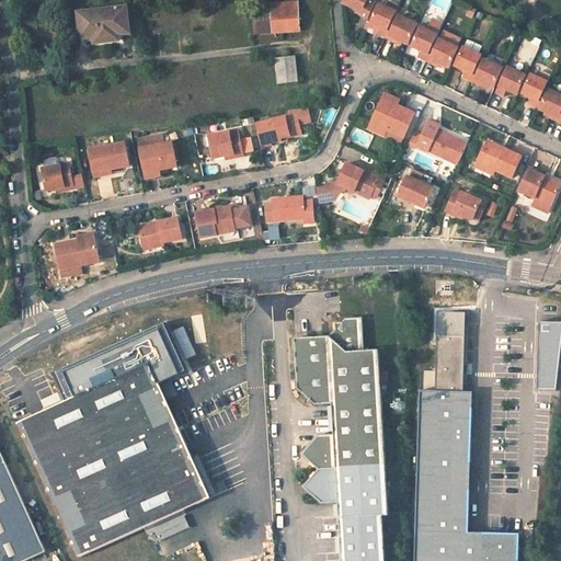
[(345,12),(358,19),(356,22),(366,26),(377,3),(369,0),(367,0),(366,2),(362,0),(345,0),(344,6),(345,12)]
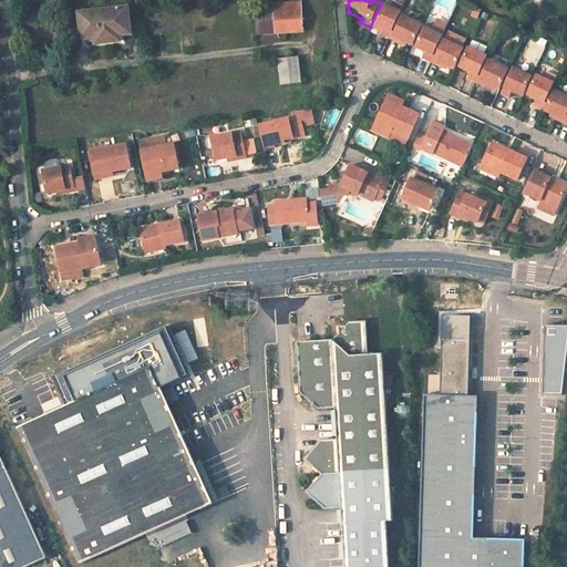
[(374,21),(384,26),(381,33),(390,38),(392,33),(404,4),(393,0),(392,0),(391,6),(383,2),(374,21)]
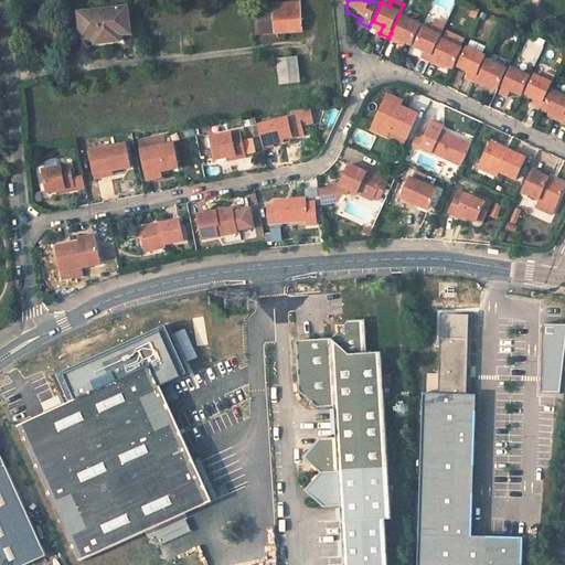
[(300,3),(274,4),(275,12),(300,11),(300,3)]
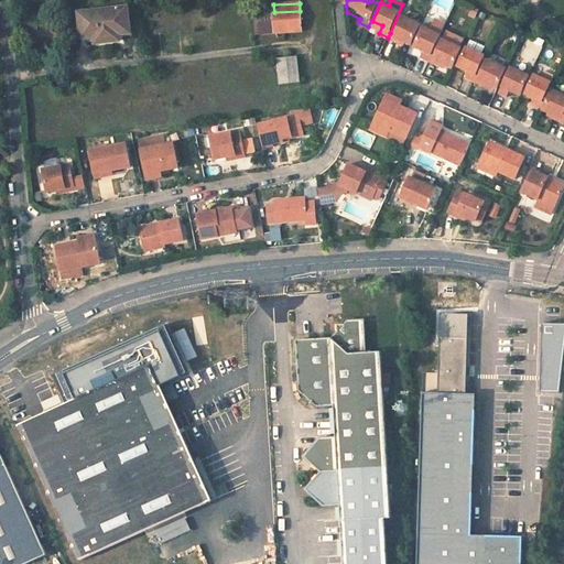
[(129,7),(79,13),(83,39),(95,38),(96,43),(120,40),(119,34),(132,33),(129,7)]
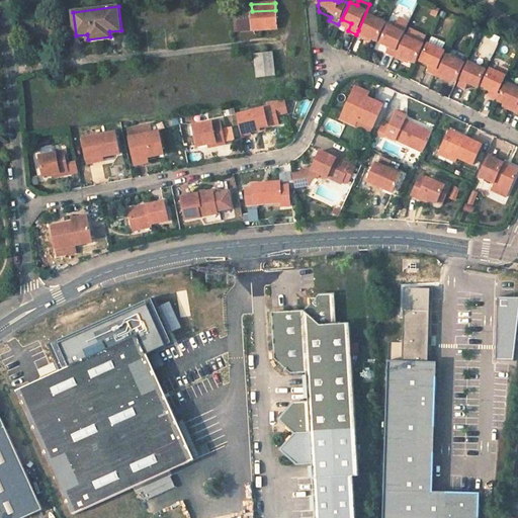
[(275,10),(252,11),(254,30),(277,28),(275,10)]
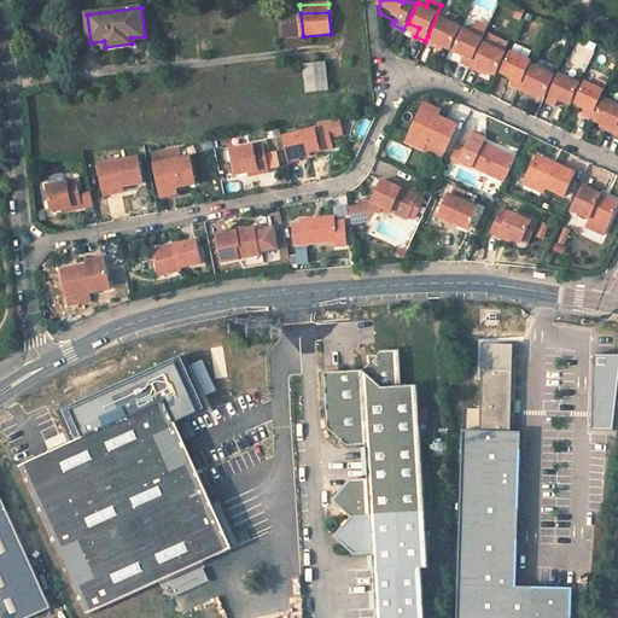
[(286,15),(287,38),(303,36),(301,13),(286,15)]
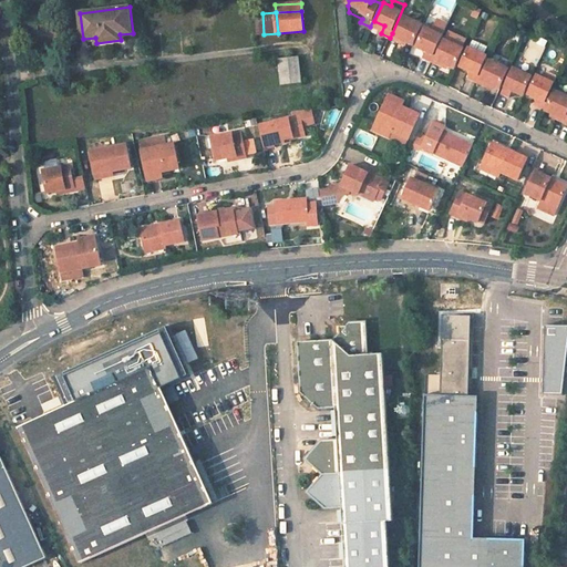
[(402,18),(394,34),(391,42),(399,45),(400,43),(412,49),(422,28),(402,18)]
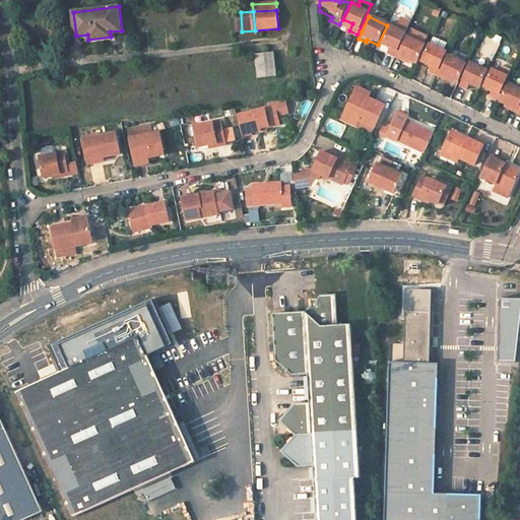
[(381,42),(390,46),(387,52),(396,56),(409,27),(398,22),(396,27),(390,24),(381,42)]
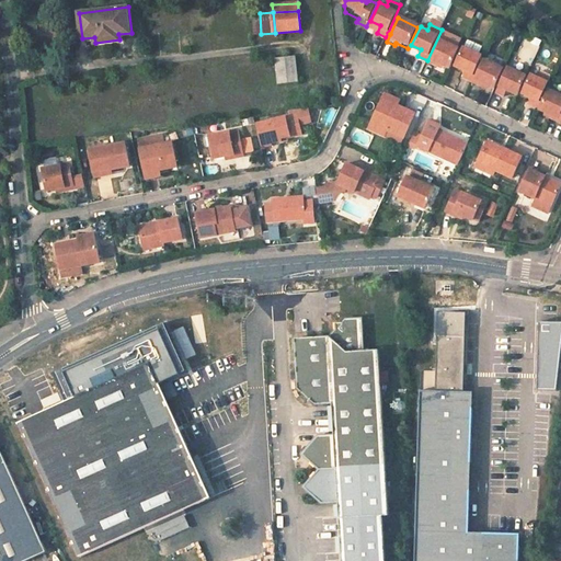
[(438,61),(450,67),(460,48),(441,38),(430,61),(437,65),(438,61)]
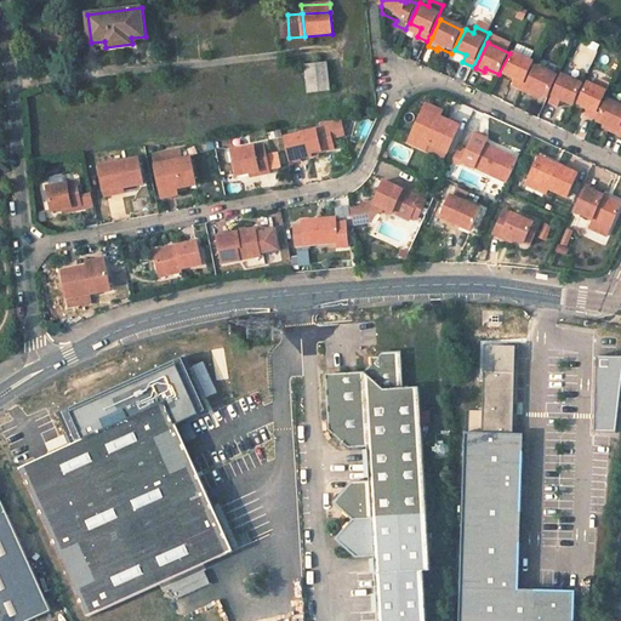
[(514,51),(530,58),(535,50),(518,43),(514,51)]
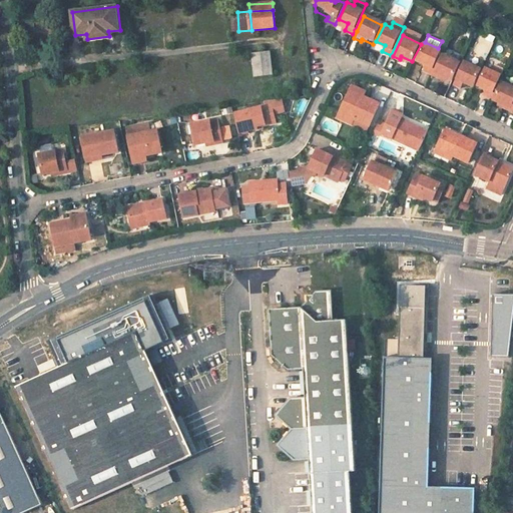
[(416,59),(426,64),(423,70),(431,74),(434,67),(442,50),(438,48),(425,42),(424,42),(416,59)]
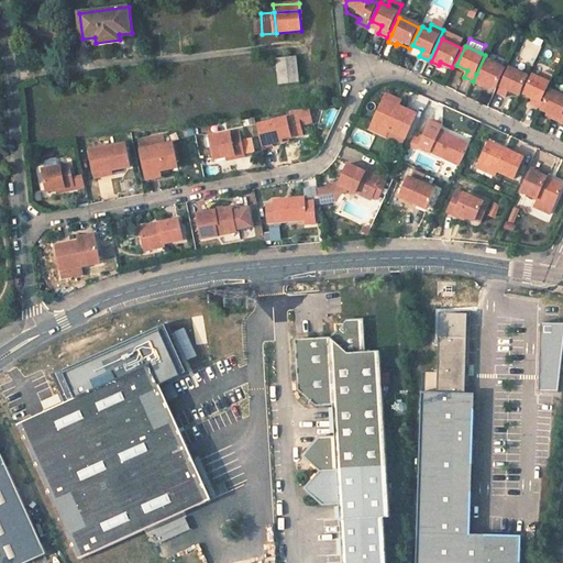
[(293,58),(277,61),(279,84),(296,81),(293,58)]
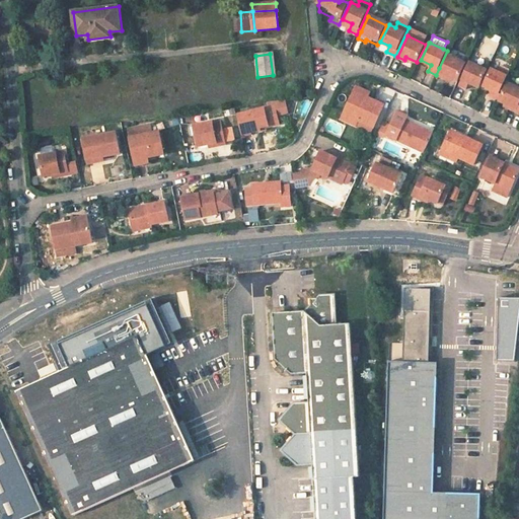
[(446,76),(458,81),(466,63),(448,54),(441,69),(438,76),(445,79),(446,76)]
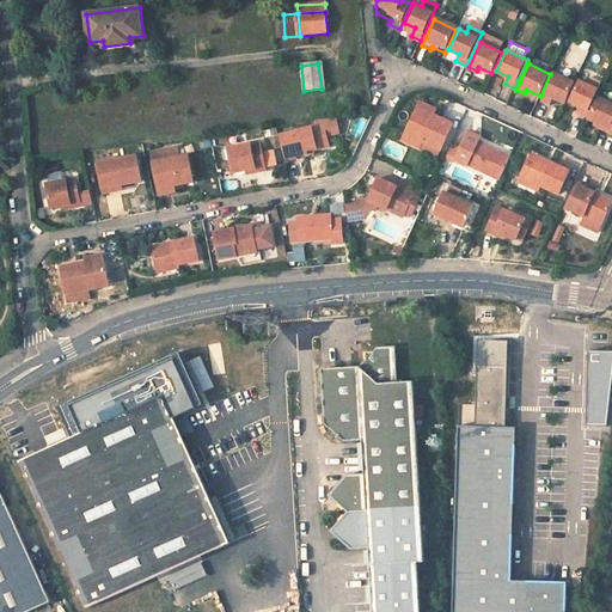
[(555,72),(542,101),(550,104),(554,97),(564,103),(574,83),(555,72)]
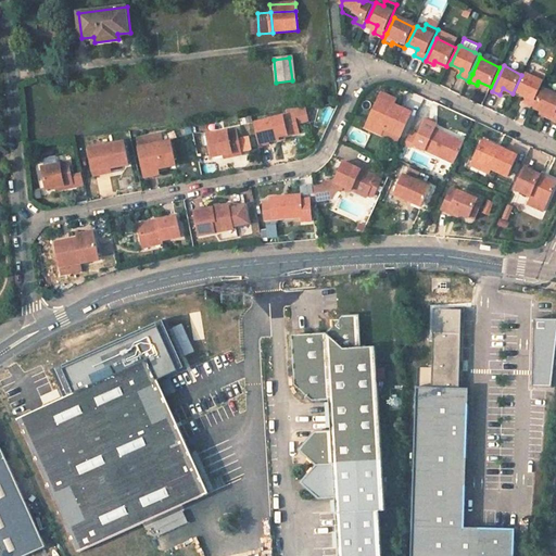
[(517,92),(528,97),(525,103),(532,106),(546,76),(535,71),(532,76),(526,73),(517,92)]
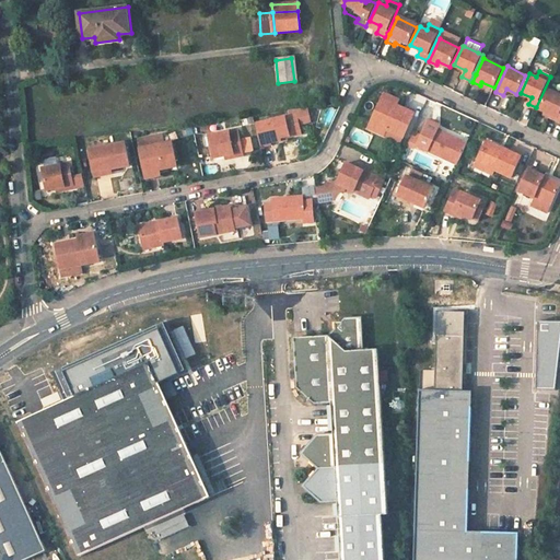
[(539,107),(551,113),(549,117),(553,118),(557,120),(558,117),(559,117),(559,114),(559,93),(549,89),(539,107)]
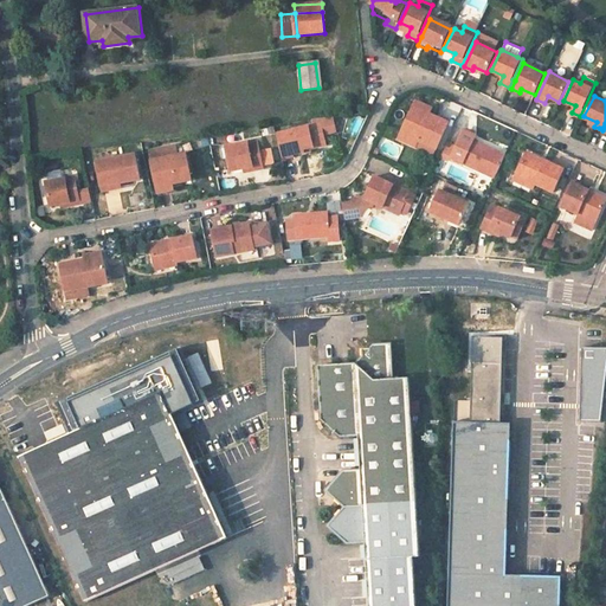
[(433,105),(417,97),(414,104),(430,111),(433,105)]
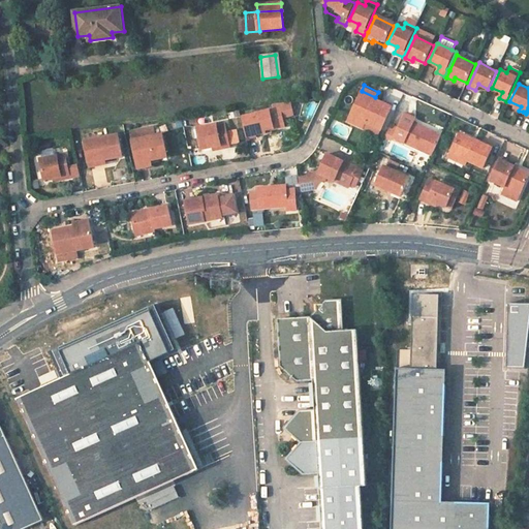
[(363,119),(381,127),(392,104),(375,97),(362,91),(351,114),(363,119)]
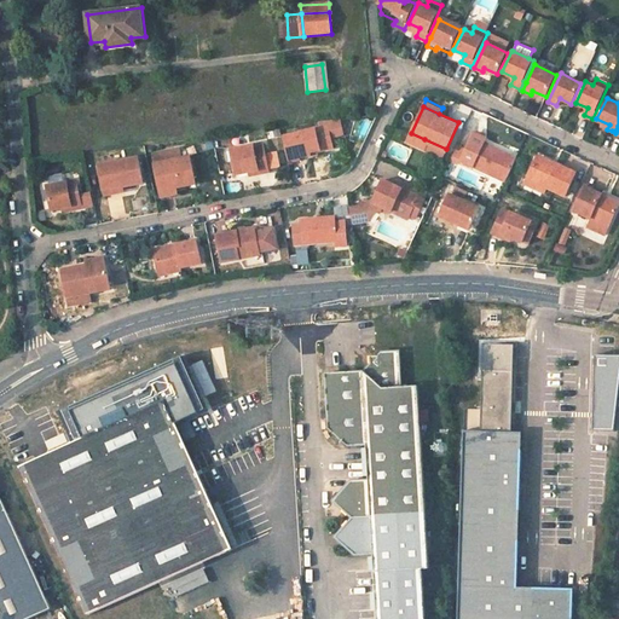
[(312,151),(319,149),(336,146),(331,126),(287,134),(291,158),(312,155),(312,151)]
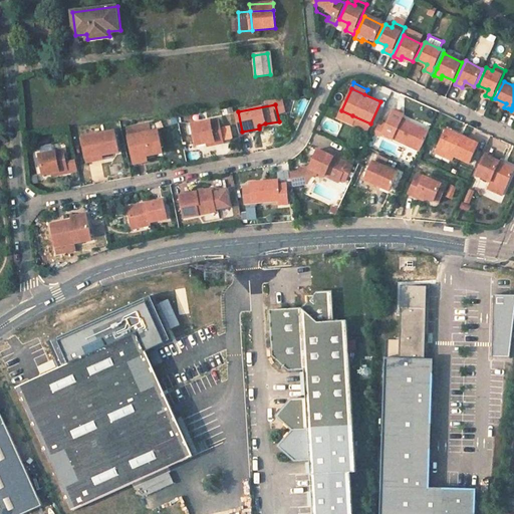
[(338,115),(350,120),(352,115),(341,110),(338,115)]
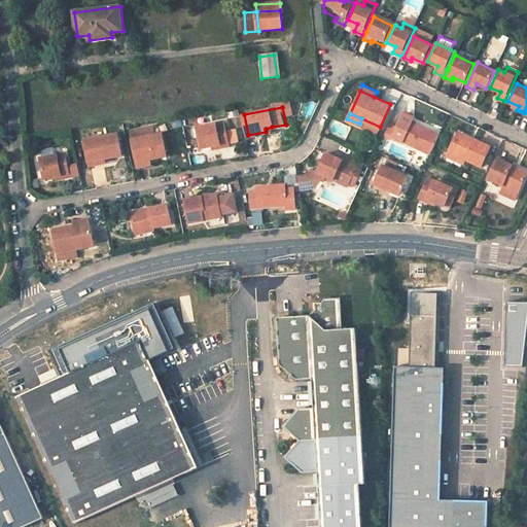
[(393,136),(431,153),(441,134),(412,120),(413,117),(403,113),(393,136)]
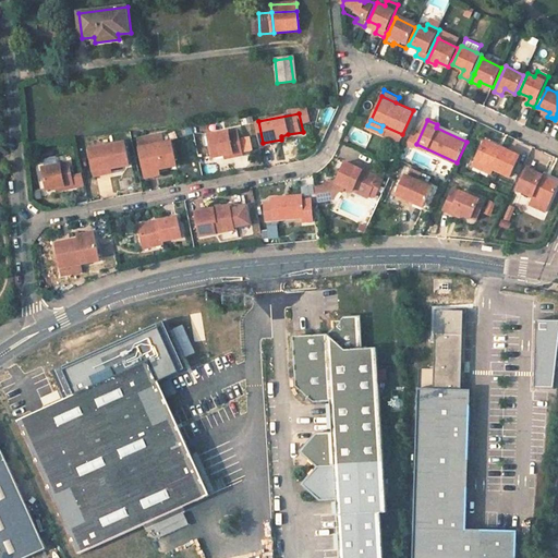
[(239,128),(210,134),(215,156),(227,154),(234,152),(235,156),(244,154),(239,128)]
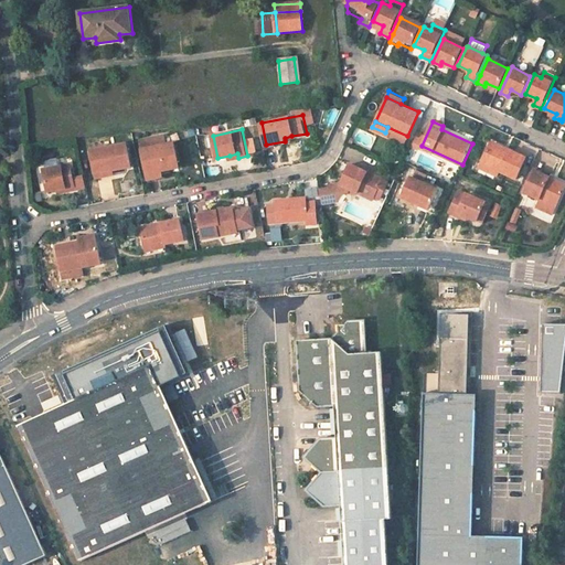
[(511,149),(492,140),(490,144),(509,152),(511,149)]
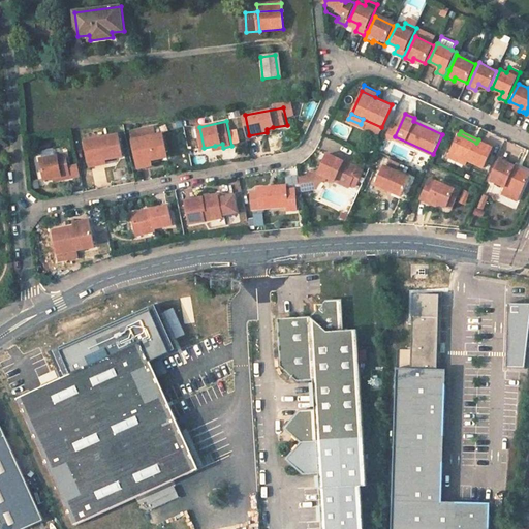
[(164,132),(134,138),(139,163),(153,160),(153,163),(162,162),(161,159),(169,156),(164,132)]
